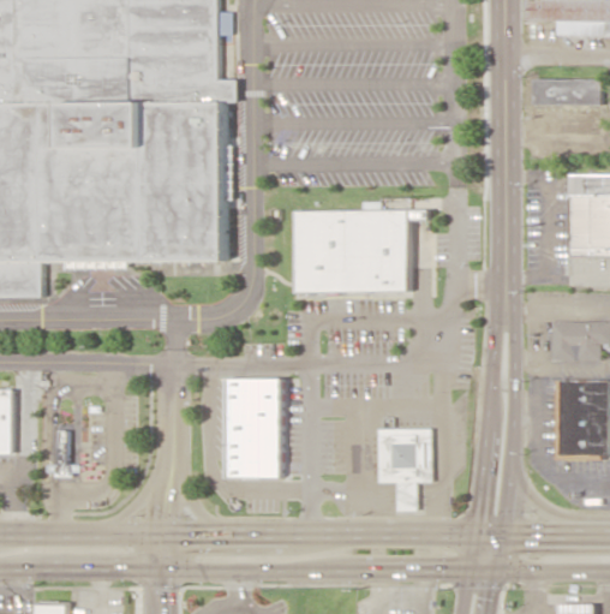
[(0,261),(227,261),(227,102),(240,102),(239,79),(221,79),(220,0),(0,0),(0,261)]
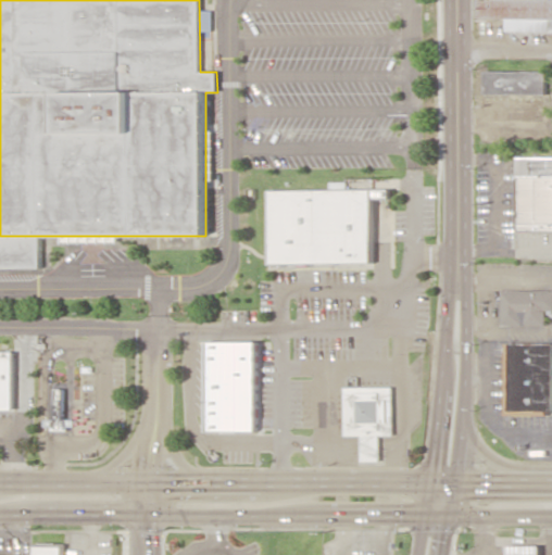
[(503,32),(551,32),(551,0),(475,0),(475,21),(503,21),(503,32)]
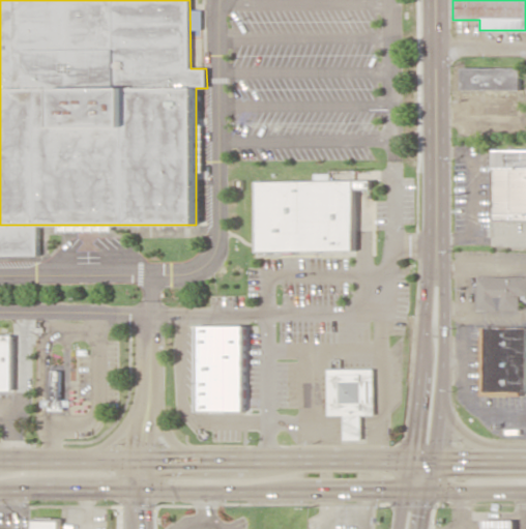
[(459,90),(518,90),(518,68),(459,67),(459,90)]
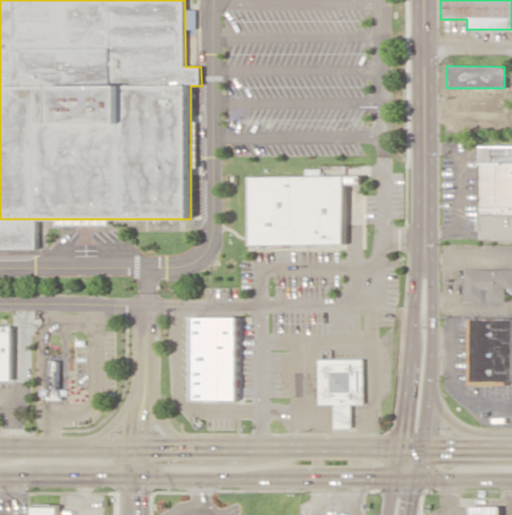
[(511,145),(476,145),(476,215),(511,215),(511,145)]
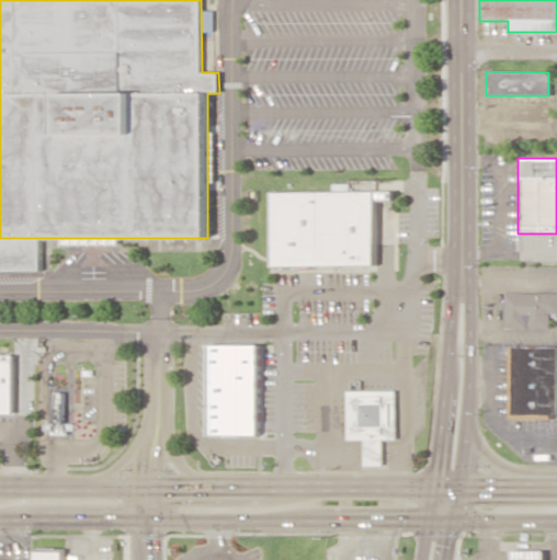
[(372,191),(270,192),(271,267),(373,266),(372,191)]
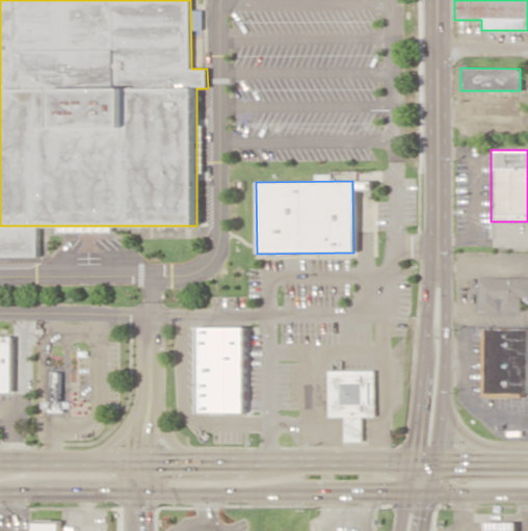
[(527,276),(475,277),(476,312),(519,311),(519,297),(527,297),(527,276)]
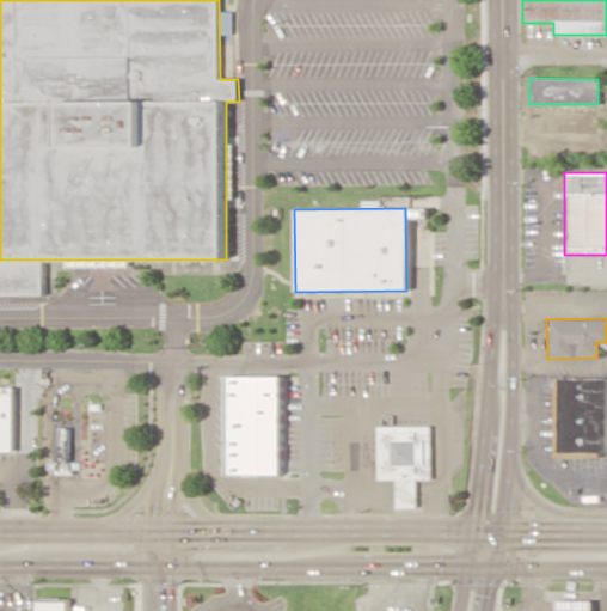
[(284,378),(224,377),(224,477),(283,477),(284,378)]
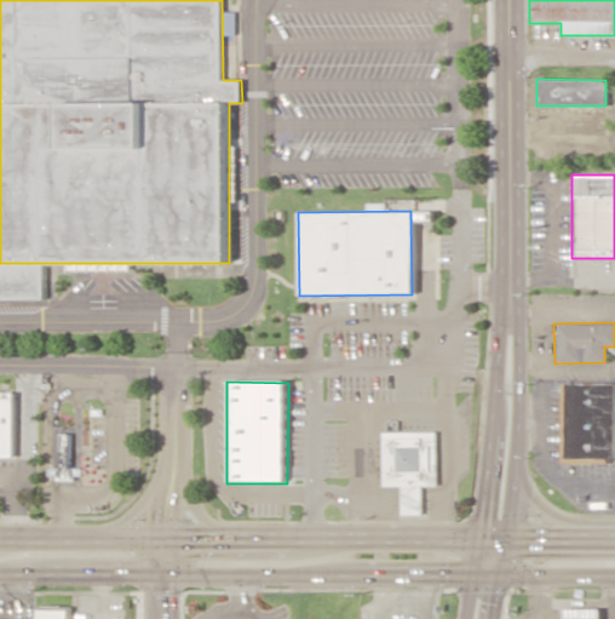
[(611,383),(558,382),(558,462),(611,463),(611,383)]
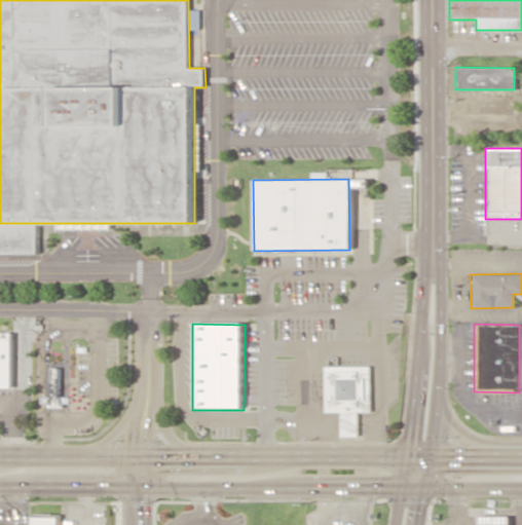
[(10,333),(0,333),(0,388),(10,388),(10,333)]
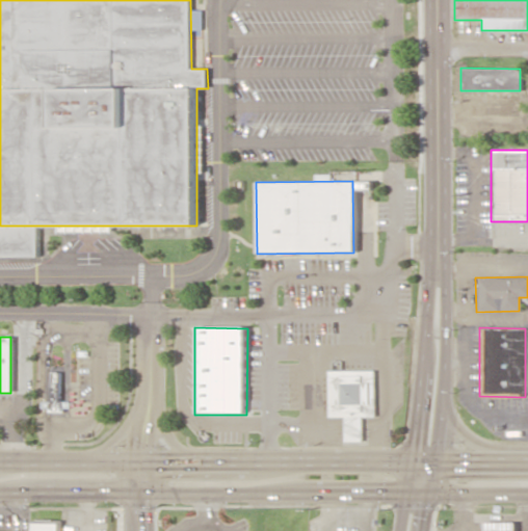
[(60,371),(51,371),(51,412),(59,412),(60,371)]
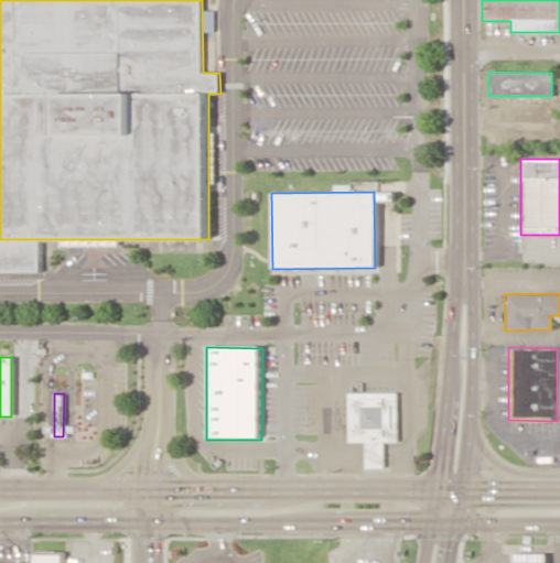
[(394,393),(345,393),(346,441),(363,441),(364,464),(380,464),(380,443),(395,443),(394,393)]
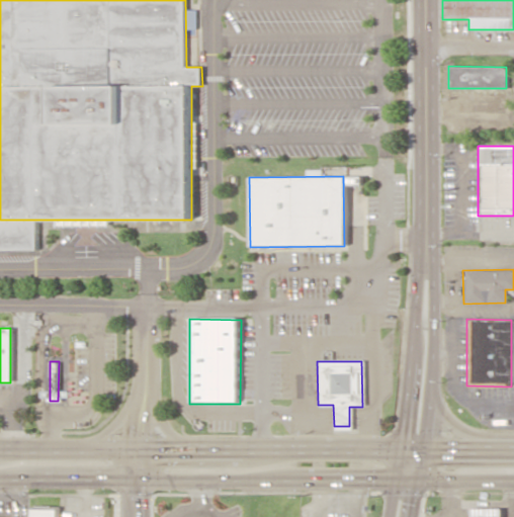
[(30,507),(29,516),(58,516),(58,508),(30,507)]
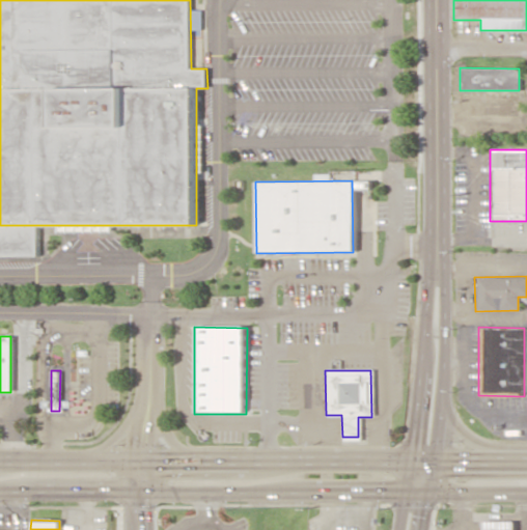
[(512,529),(512,521),(481,521),(481,529),(512,529)]
